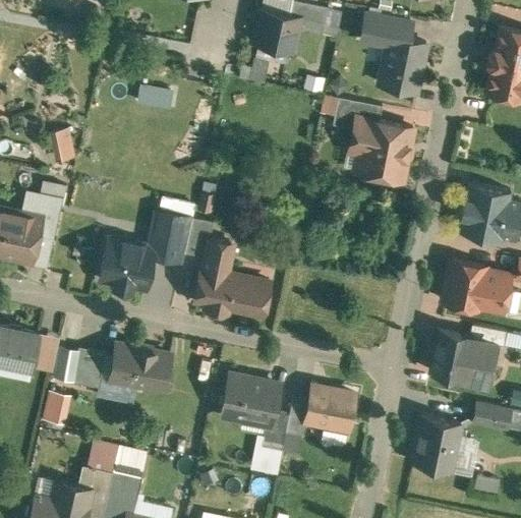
[(328,8),(292,1),(289,16),(299,19),(297,30),(323,35),(328,8)]
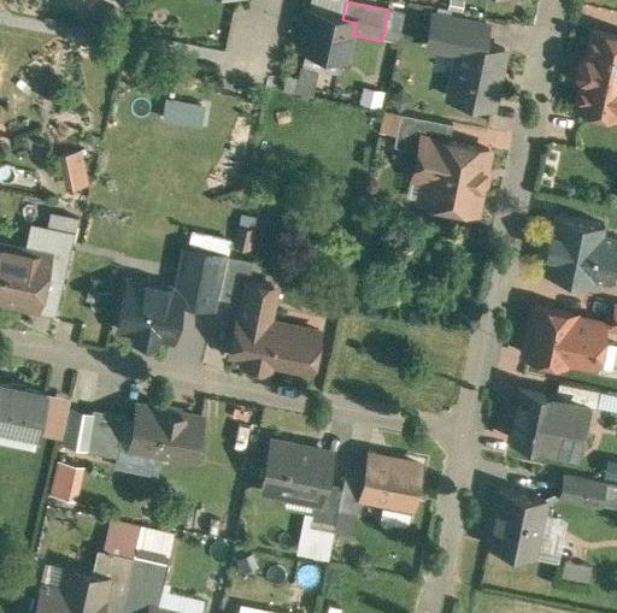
[(342,19),(309,13),(300,51),(347,60),(352,35),(354,23),(342,19)]
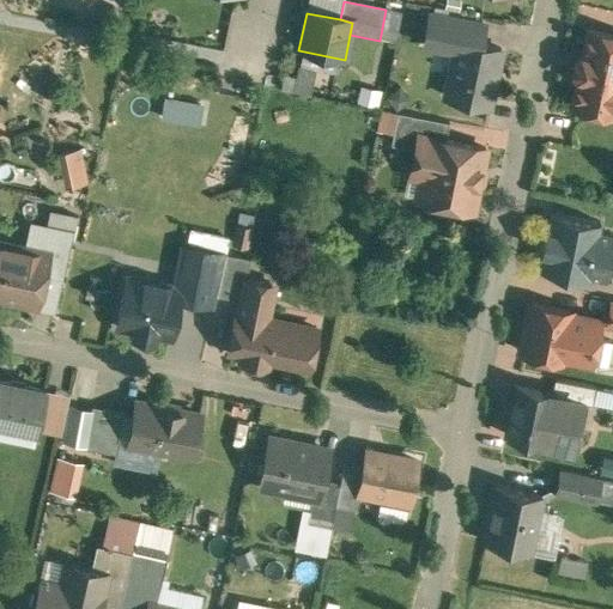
[(477,23),(430,14),(424,40),(456,46),(456,43),(472,47),(477,23)]
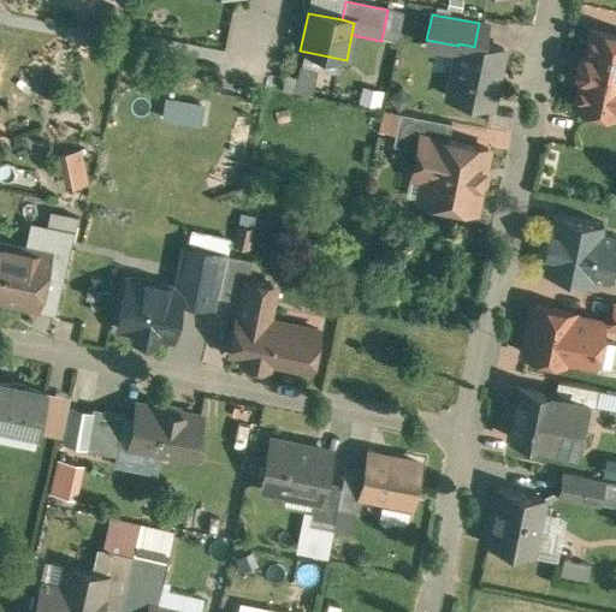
[(615,39),(591,34),(586,60),(584,60),(578,64),(575,75),(579,81),(581,82),(575,110),(615,118),(615,116),(615,39)]
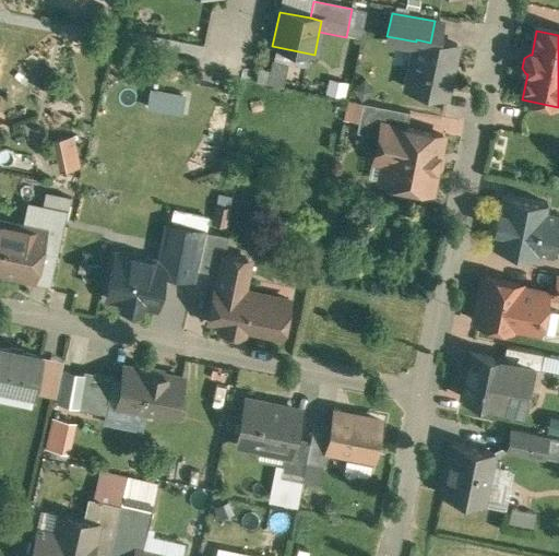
[(430,43),(416,39),(416,42),(405,91),(447,99),(458,48),(430,43)]
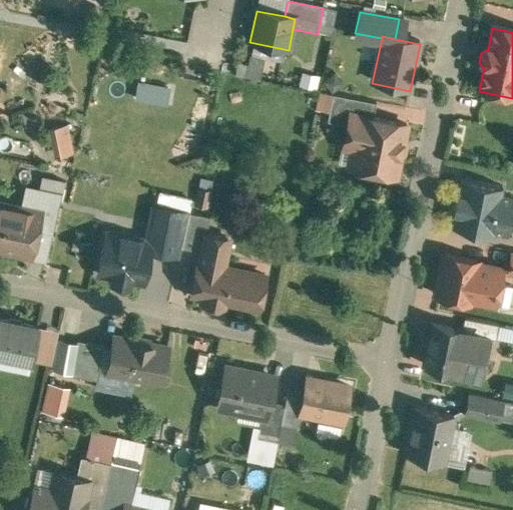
[(164,106),(168,88),(136,82),(133,100),(164,106)]
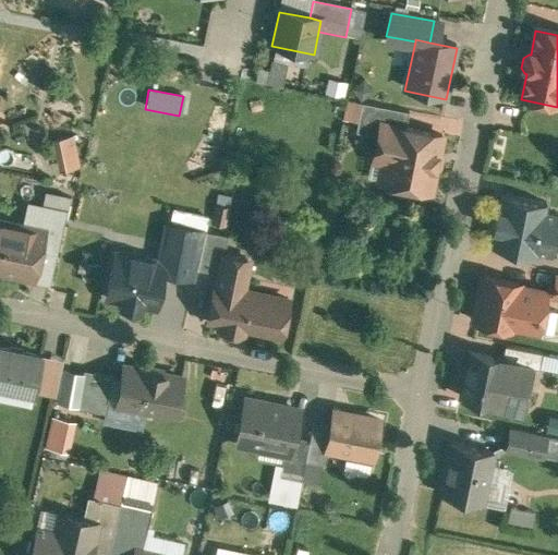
[(344,103),(343,121),(356,122),(359,105),(344,103)]
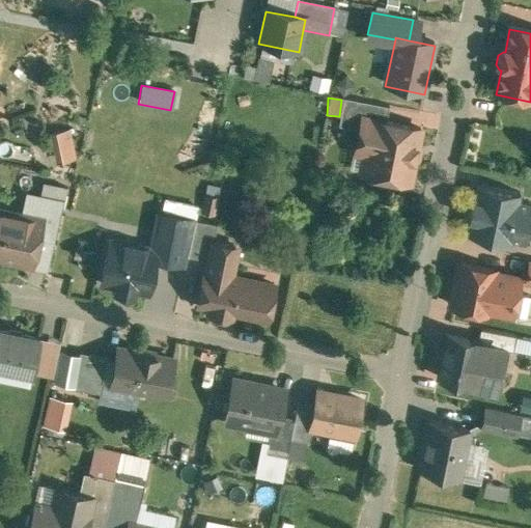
[(389,109),(344,101),(338,129),(360,133),(362,120),(386,124),(389,109)]
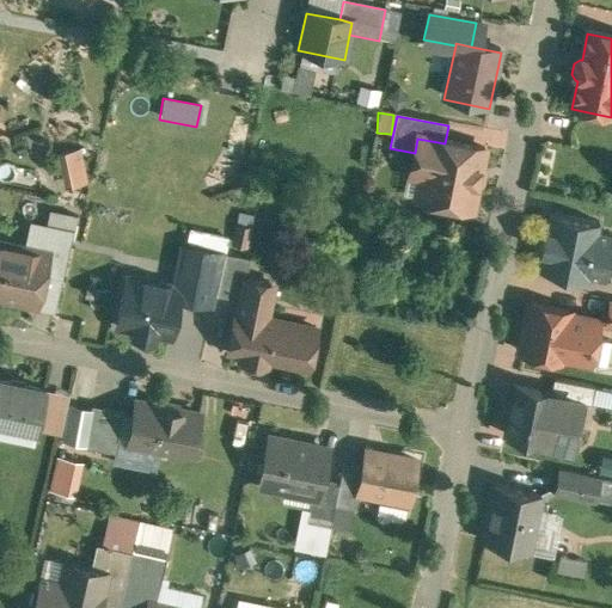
[(445,143),(417,139),(415,153),(410,173),(427,177),(422,203),(472,214),(485,152),(445,143)]
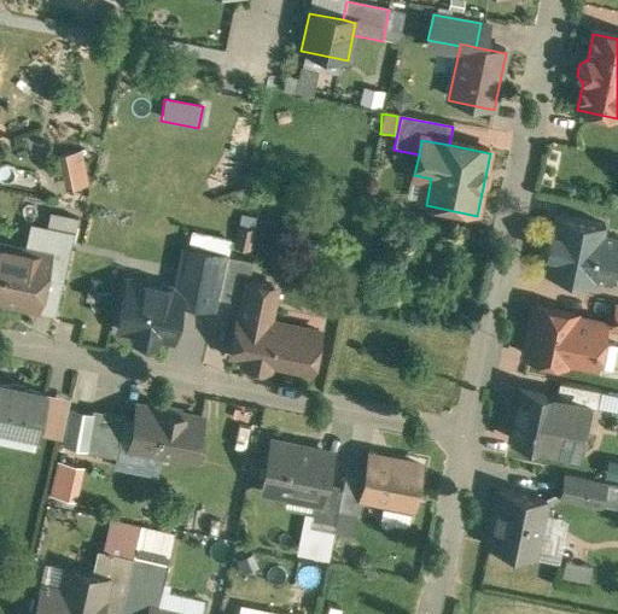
[(56,157),(65,192),(88,186),(80,151),(56,157)]
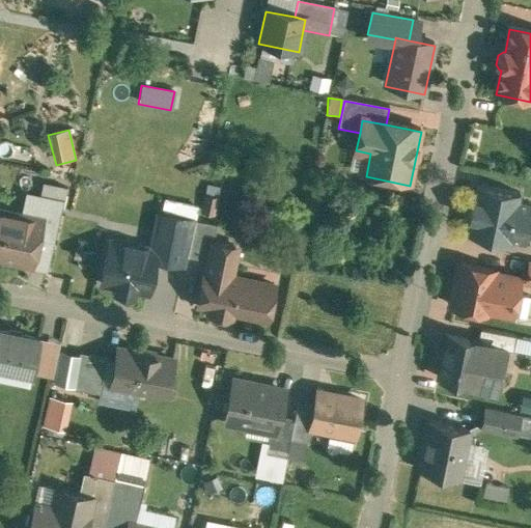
[(509,198),(476,191),(468,232),(501,240),(527,246),(528,241),(530,224),(530,217),(506,213),(509,198)]
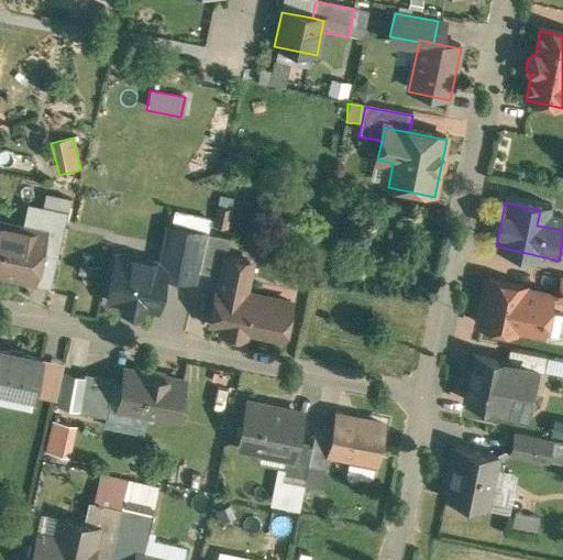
[(68,213),(44,209),(39,233),(37,235),(45,237),(41,253),(58,256),(68,213)]
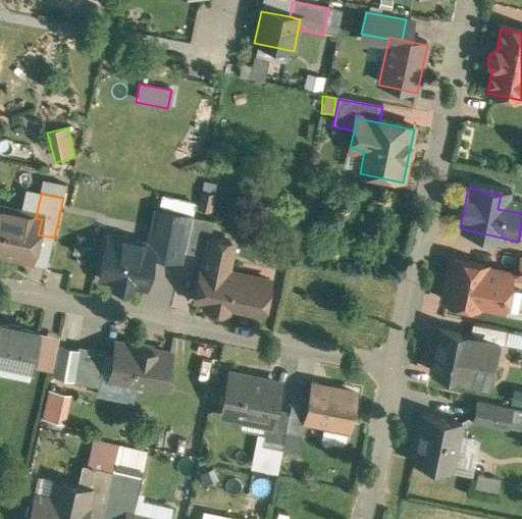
[(36,216),(0,208),(0,256),(32,263),(38,235),(42,219),(35,218),(36,216)]
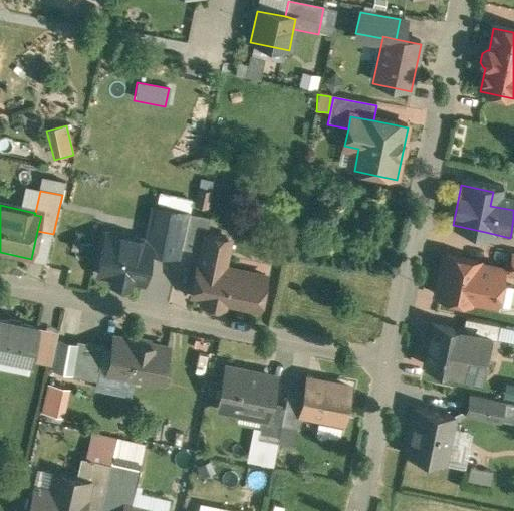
[(150,207),(144,243),(146,244),(145,251),(175,257),(182,213),(150,207)]
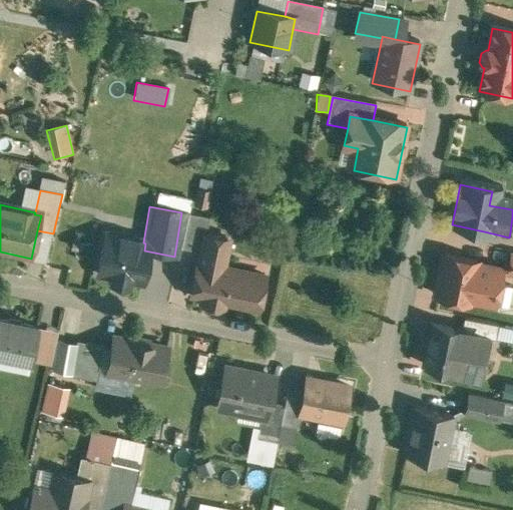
[(209,219),(189,215),(180,250),(200,255),(202,255),(205,235),(209,219)]
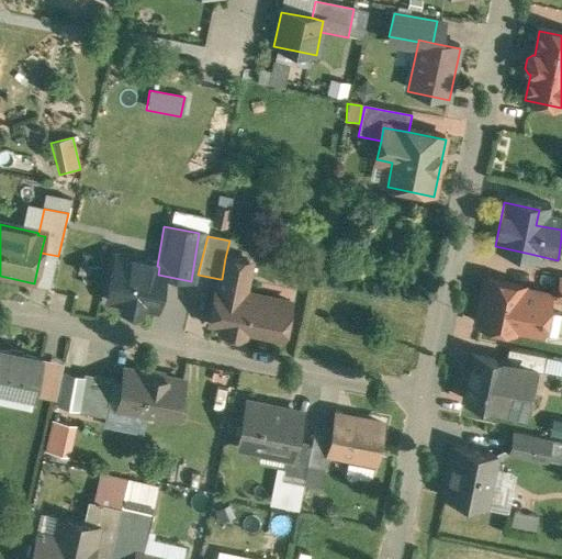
[(157,266),(108,257),(100,302),(115,305),(114,310),(139,314),(139,310),(152,311),(158,275),(159,267),(157,266)]
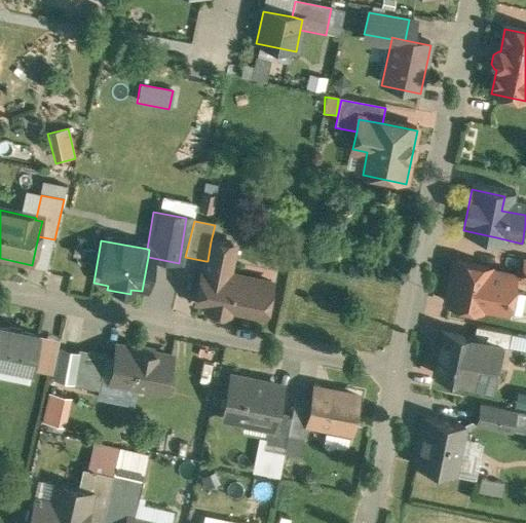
[(253,281),(225,275),(231,246),(211,241),(208,261),(205,261),(203,271),(202,270),(195,305),(208,307),(207,312),(229,318),(230,312),(264,320),(270,291),(252,287),(253,281)]
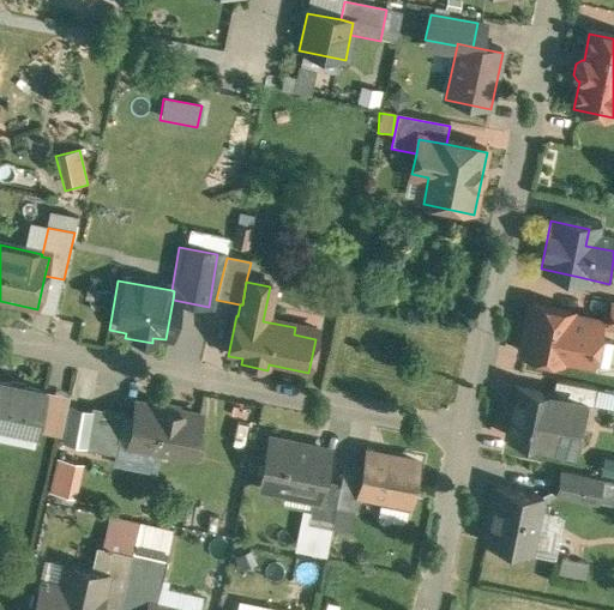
[(572,316),(533,308),(529,327),(525,328),(523,338),(525,340),(522,357),(561,364),(563,362),(583,366),(583,364),(587,350),(589,350),(596,345),(597,343),(601,326),(571,319),(572,316)]
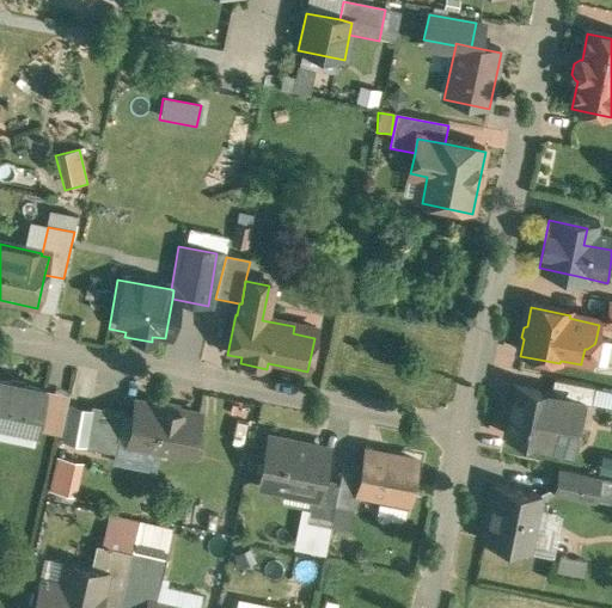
[(594,344),(587,349),(585,349),(581,363),(598,367),(601,364),(606,347),(604,343),(595,342),(594,344)]
